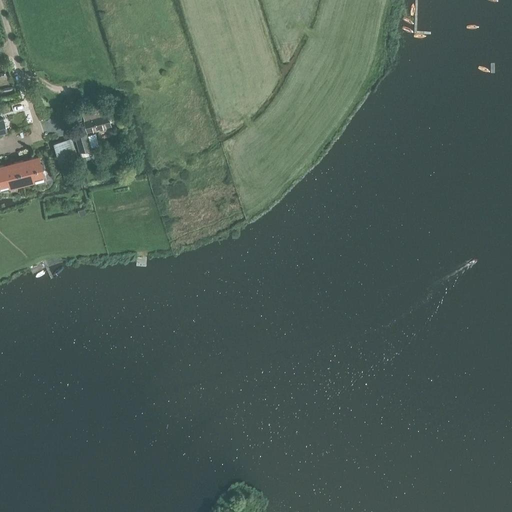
[(104,115),(101,105),(83,110),(86,119),(85,120),(88,131),(112,124),(109,113),(104,115)]
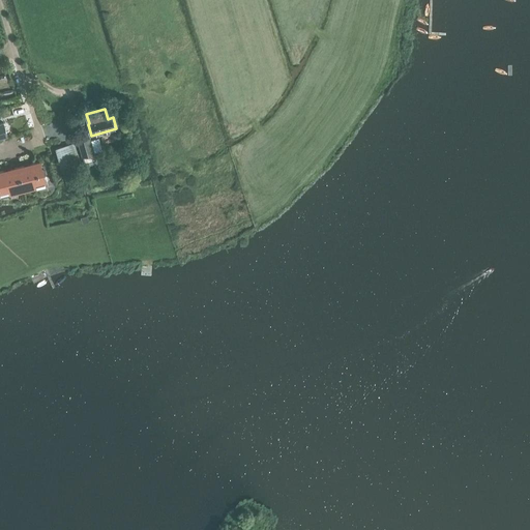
[(91,138),(79,142),(84,156),(86,163),(97,159),(95,153),(91,138)]
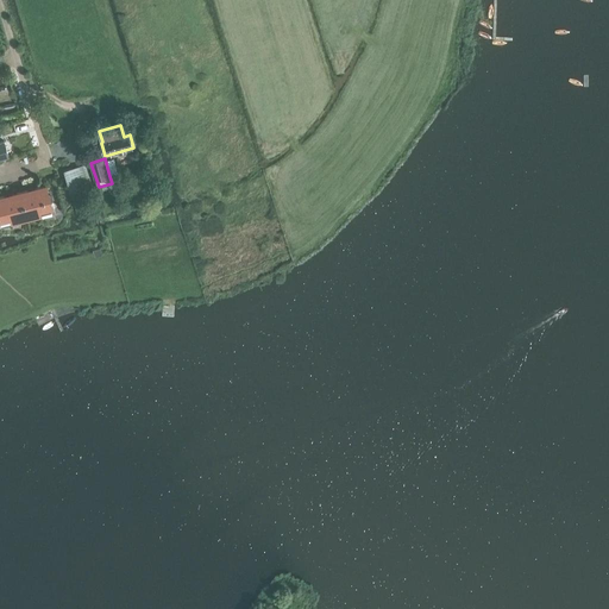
[(71,195),(75,196),(77,198),(86,195),(88,193),(89,190),(90,187),(92,187),(86,164),(63,171),(70,193),(71,195)]
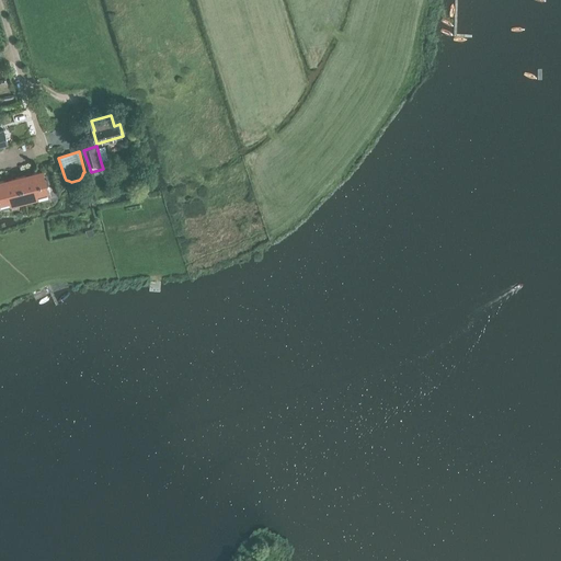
[(43,171),(20,176),(25,202),(38,198),(38,197),(47,195),(46,192),(48,192),(43,171)]
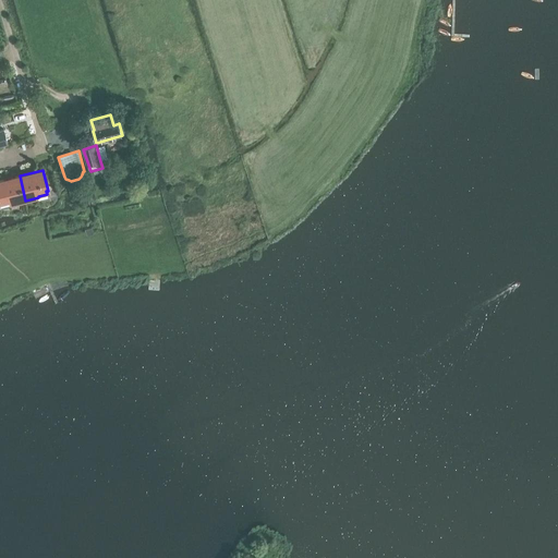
[(0,203),(1,205),(10,203),(11,204),(25,201),(20,176),(0,180),(0,203)]
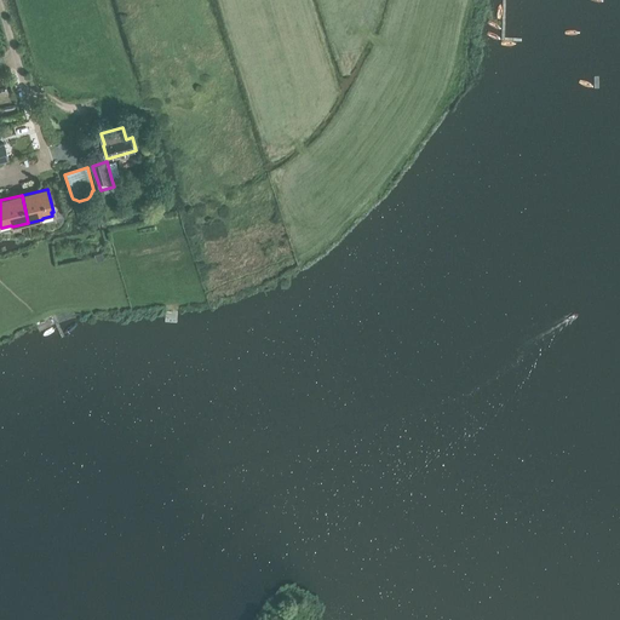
[(104,259),(102,250),(95,251),(97,262),(104,259)]
